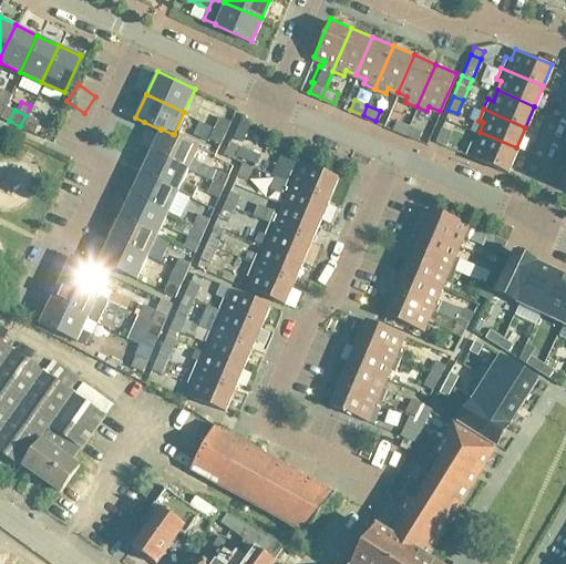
[(31,131),(37,120),(26,115),(20,126),(31,131)]
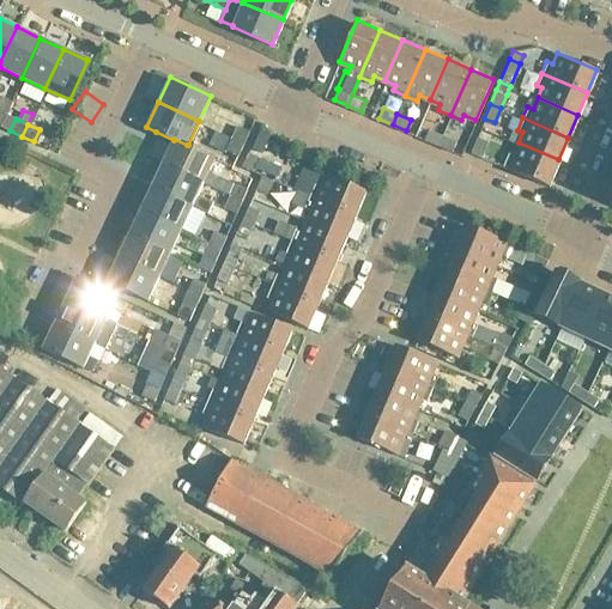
[(242,141),(248,129),(236,125),(230,136),(242,141)]
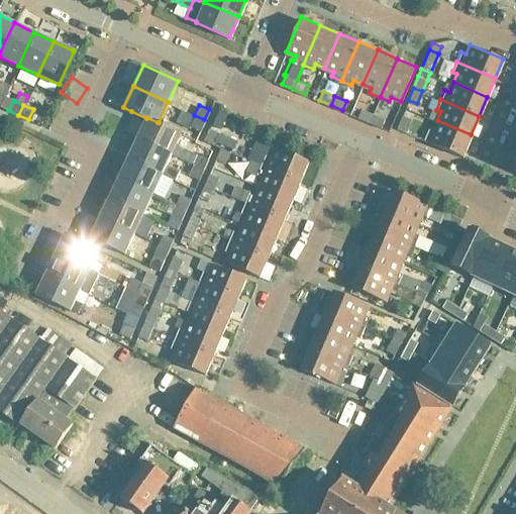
[(218,107),(211,124),(219,127),(226,111),(218,107)]
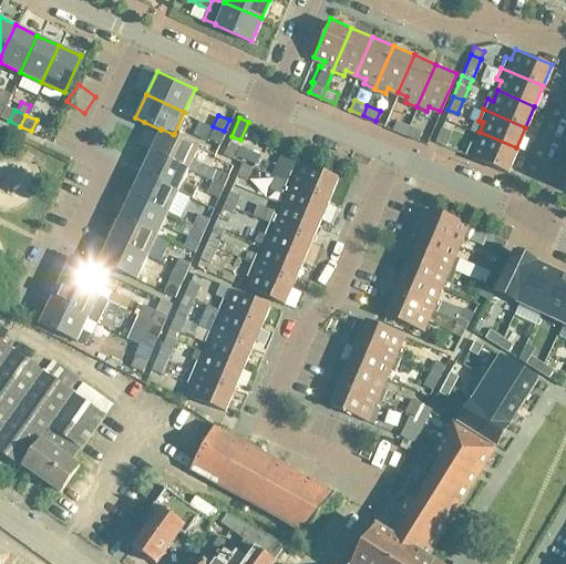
[(405,133),(409,124),(395,118),(391,127),(405,133)]
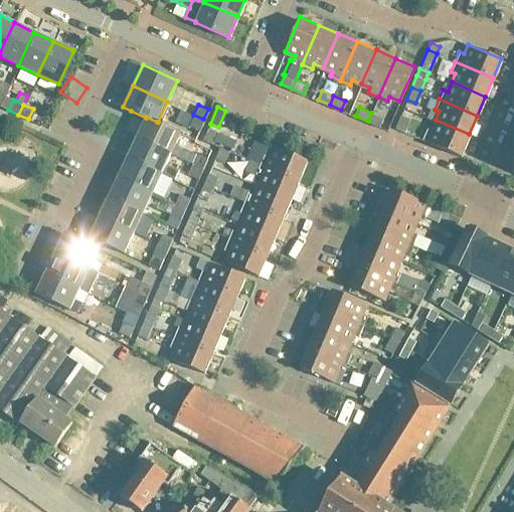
[(378,126),(382,117),(371,113),(368,121),(378,126)]
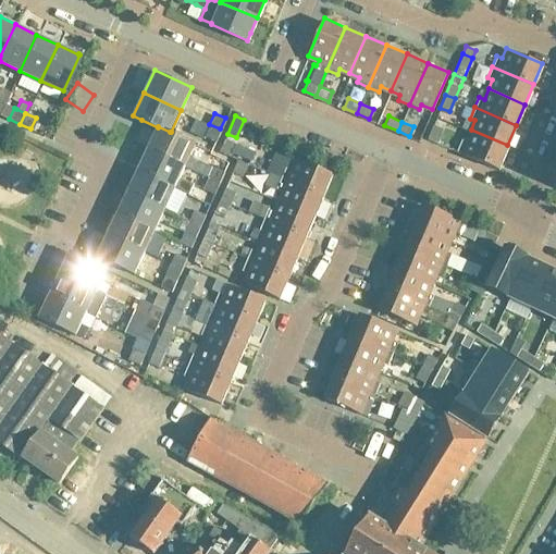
[(437,139),(443,127),(433,123),(428,135),(437,139)]
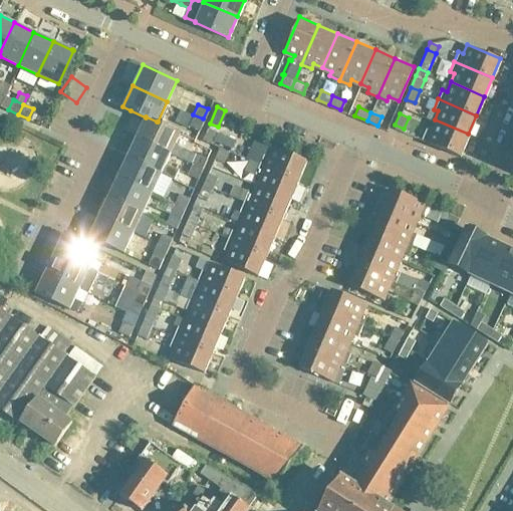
[(199,129),(203,118),(193,114),(189,123),(199,129)]
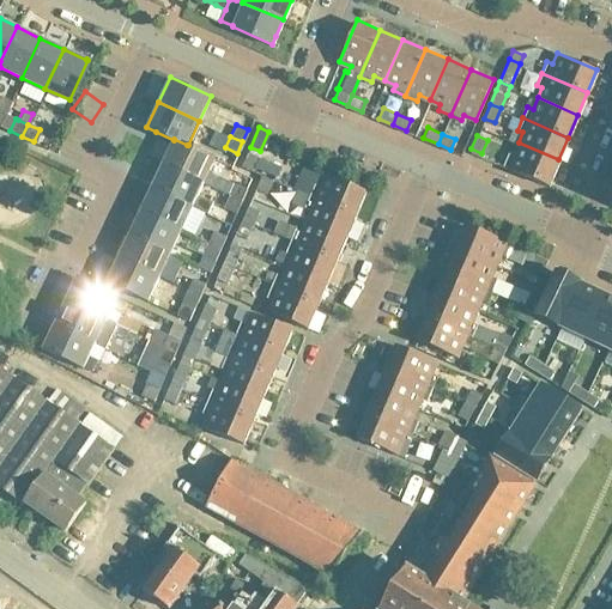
[(203,181),(214,157),(188,145),(187,145),(174,139),(174,140),(163,162),(203,181)]
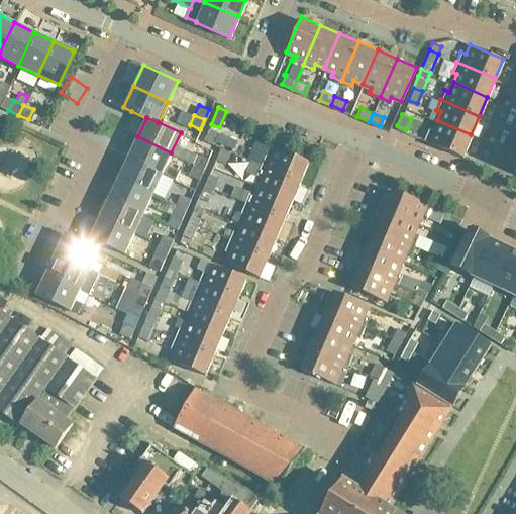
[(462,153),(471,134),(437,120),(433,129),(428,127),(424,137),(462,153)]
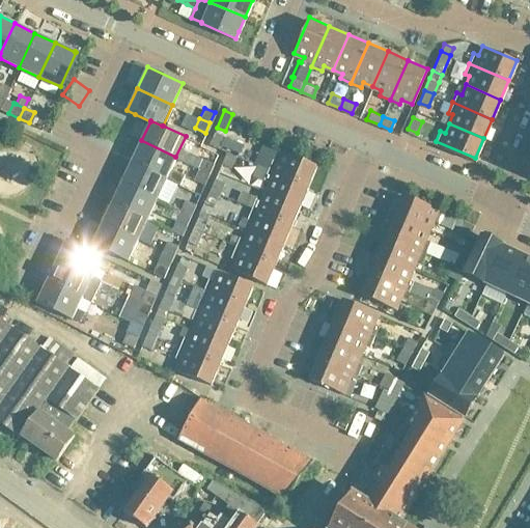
[(242,142),(223,135),(214,131),(208,143),(218,146),(219,144),(238,153),(242,142)]
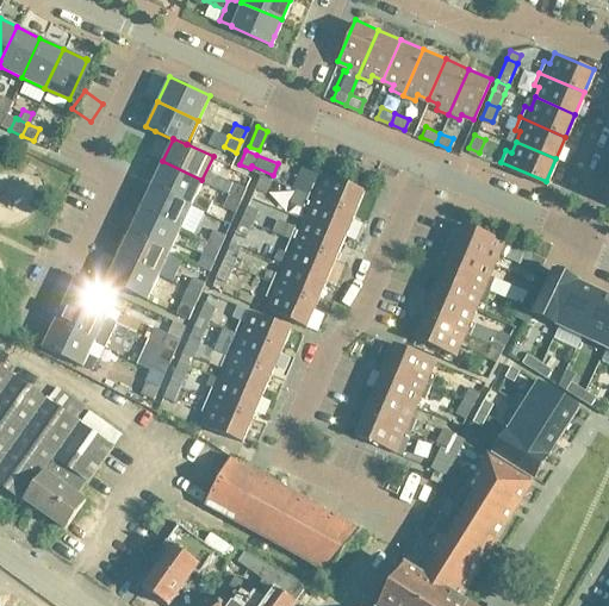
[(202,181),(202,180),(162,161),(151,185),(191,204),(202,208),(202,207),(206,210),(210,200),(196,193),(202,181)]
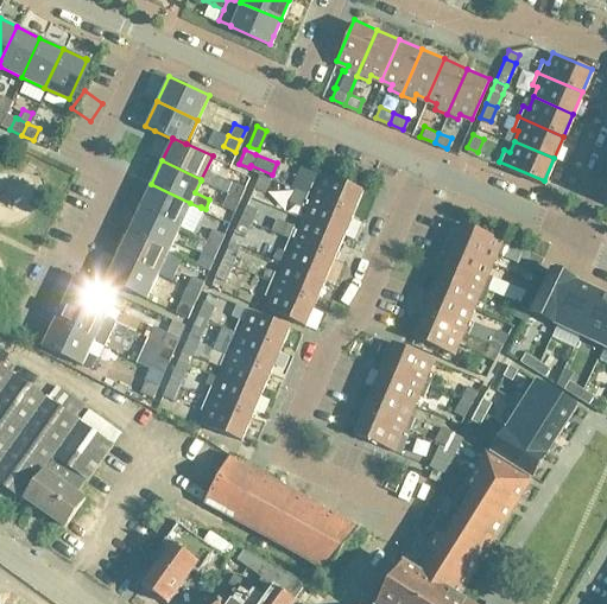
[(263,190),(269,177),(259,172),(253,186),(263,190)]
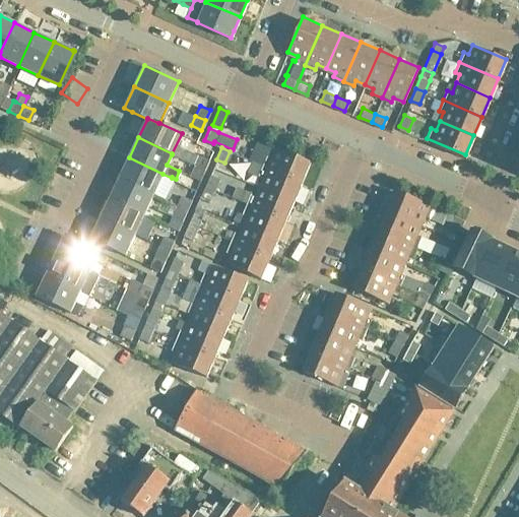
[(262,165),(301,181),(309,162),(274,147),(270,156),(266,154),(262,165)]
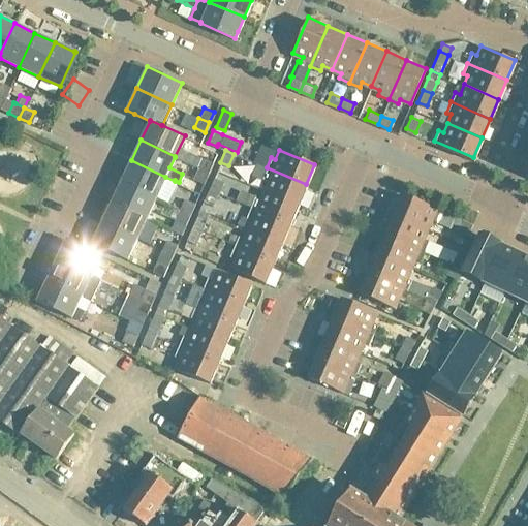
[(208,172),(213,161),(203,157),(197,167),(208,172)]
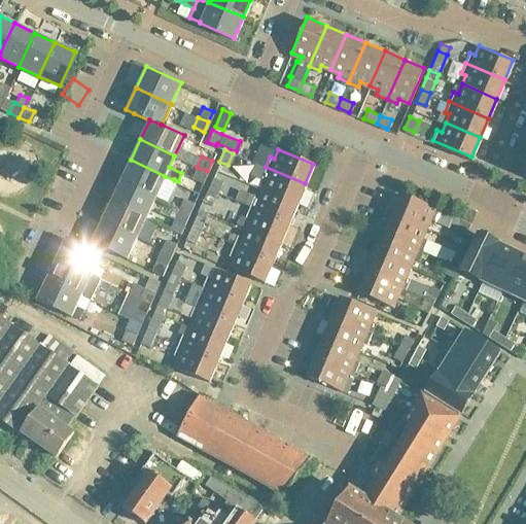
[(130,160),(120,180),(154,197),(165,176),(131,160),(130,160)]
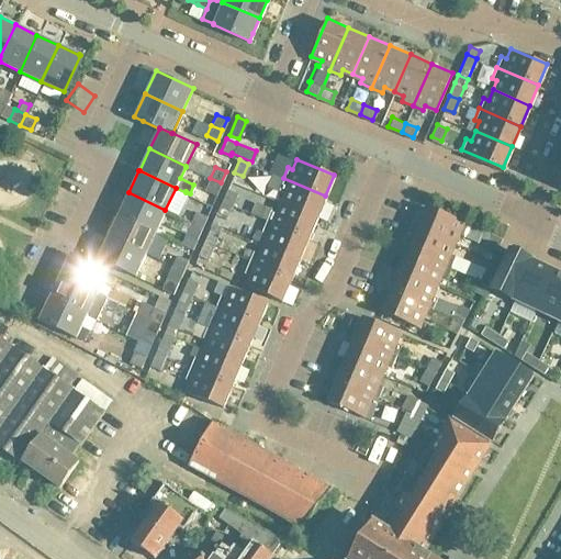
[(215,194),(221,182),(210,178),(205,189),(215,194)]
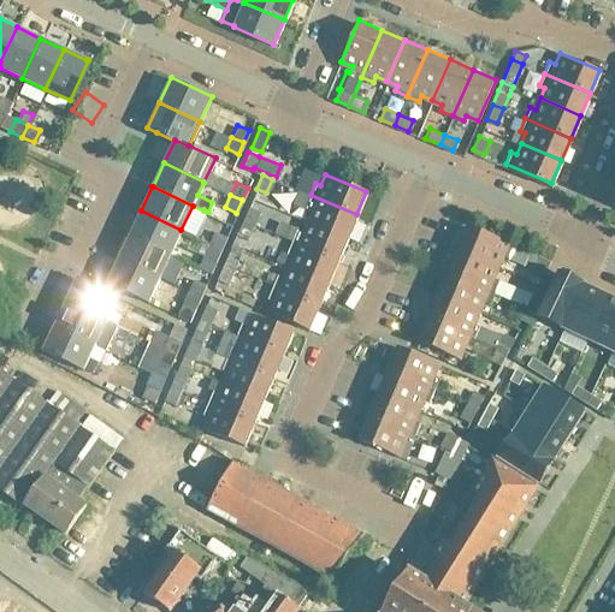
[(347,237),(356,215),(356,214),(311,195),(305,207),(311,209),(306,220),(347,237)]
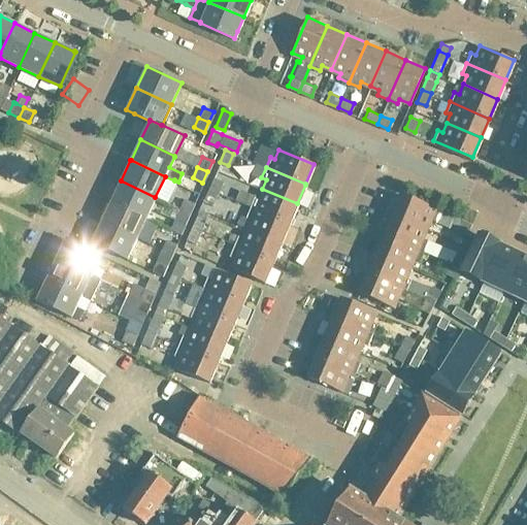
[(217,192),(222,181),(213,176),(208,189),(217,192)]
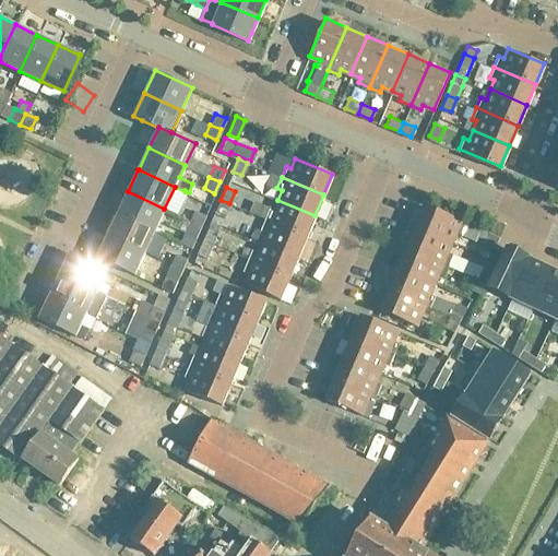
[(118,213),(154,229),(164,209),(128,191),(118,213)]
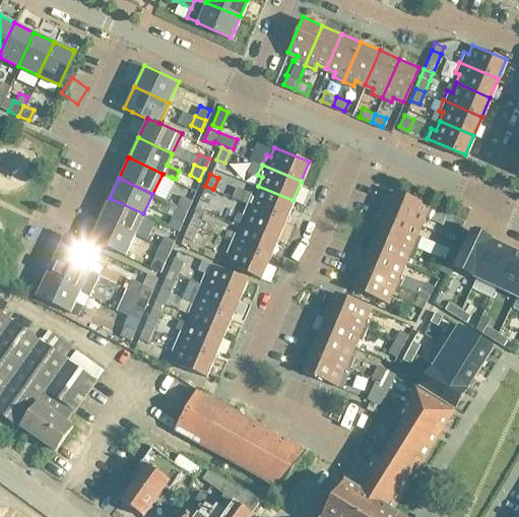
[(208,201),(213,189),(205,186),(200,197),(208,201)]
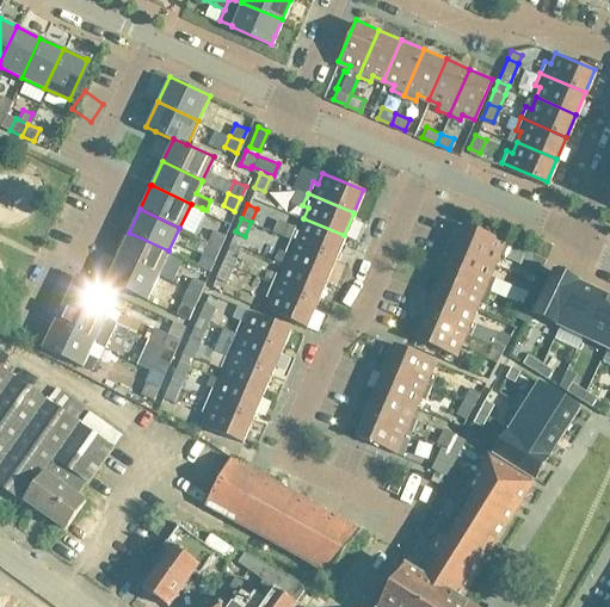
[(334,258),(344,235),(303,218),(299,229),(294,227),(289,239),(334,258)]
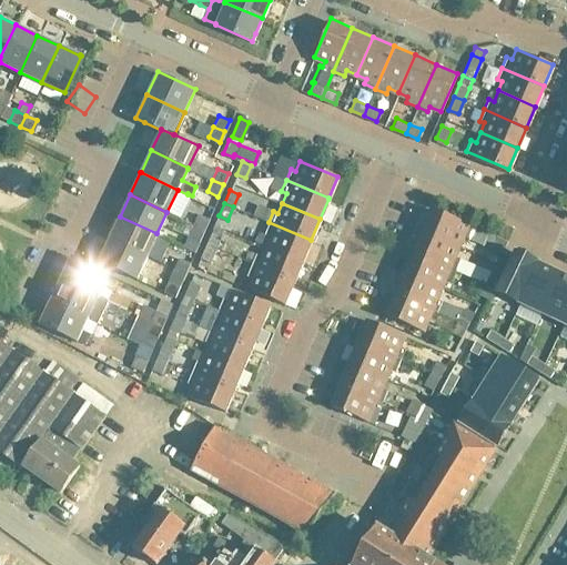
[(468,239),(473,226),(431,208),(422,229),(459,245),(463,236),(468,239)]
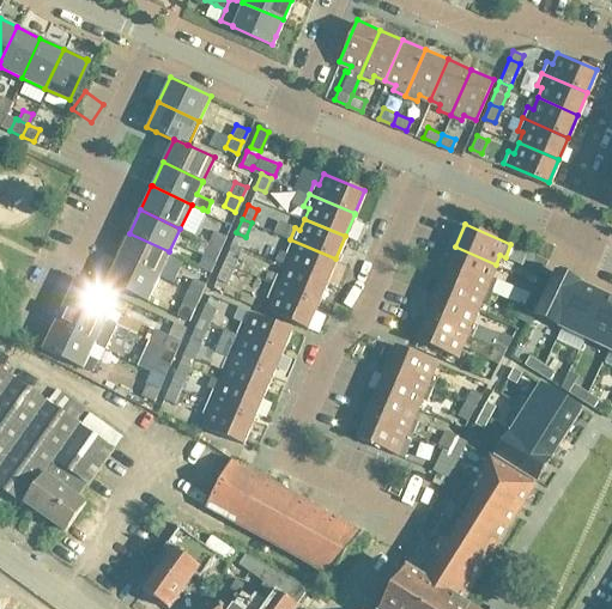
[(219,247),(225,235),(213,230),(208,242),(219,247)]
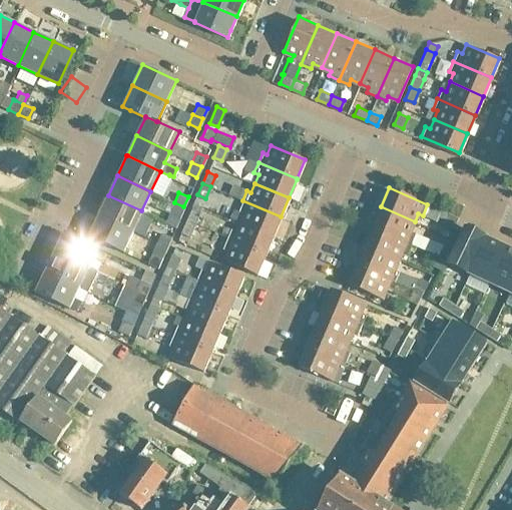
[(99,214),(98,215),(132,230),(141,210),(108,195),(99,214)]
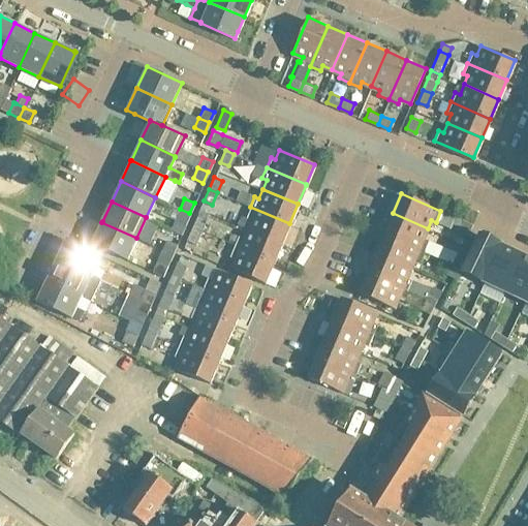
[(281,243),(289,223),(250,207),(245,217),(241,215),(237,223),(246,227),(281,243)]
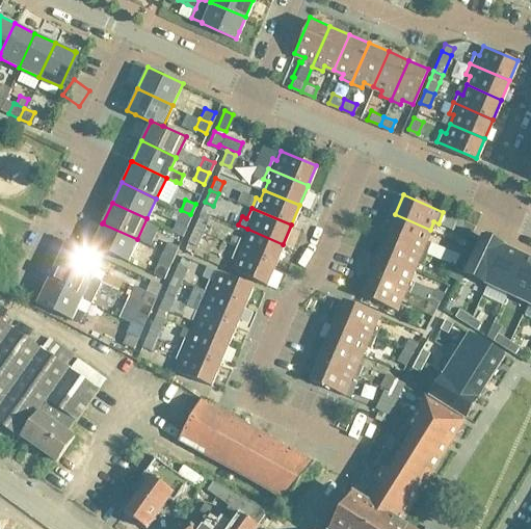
[(186,225),(190,214),(181,210),(176,220),(186,225)]
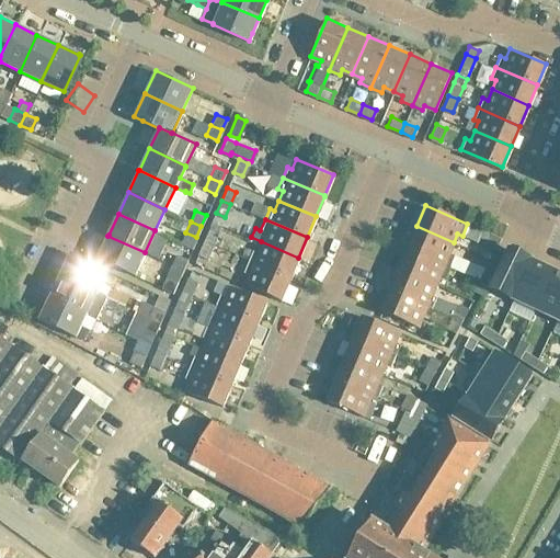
[(449,253),(454,242),(416,226),(408,247),(449,265),(454,255),(449,253)]
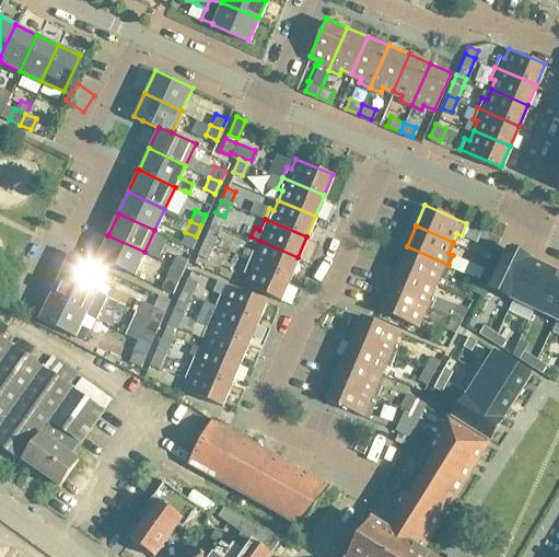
[(212,245),(218,232),(208,228),(202,241),(212,245)]
